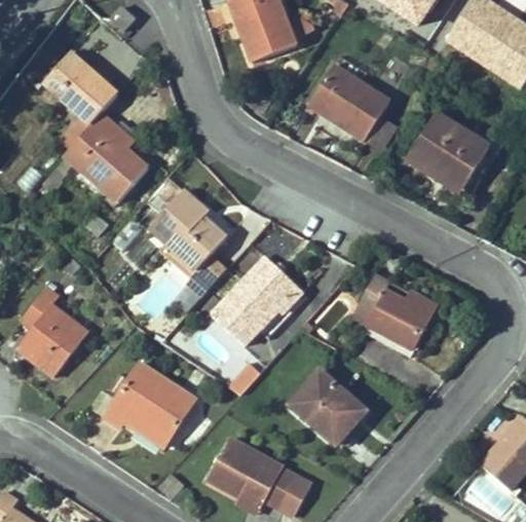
[(230,0),(235,14),(236,13),(254,60),(299,42),(296,37),(290,20),(283,0),(230,0)]
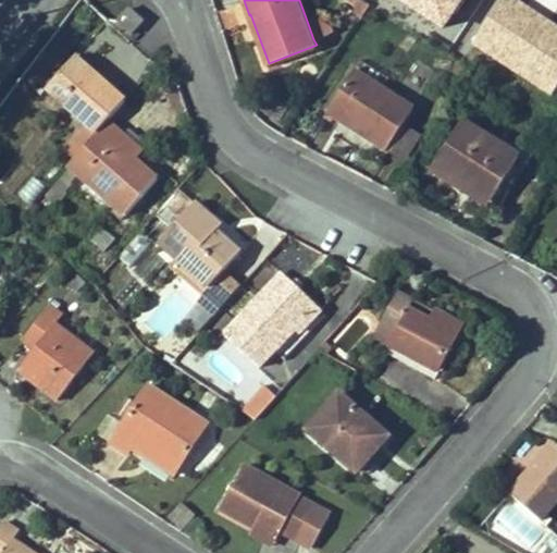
[(363,11),(370,1),(368,0),(351,0),(357,3),(355,5),(363,11)]
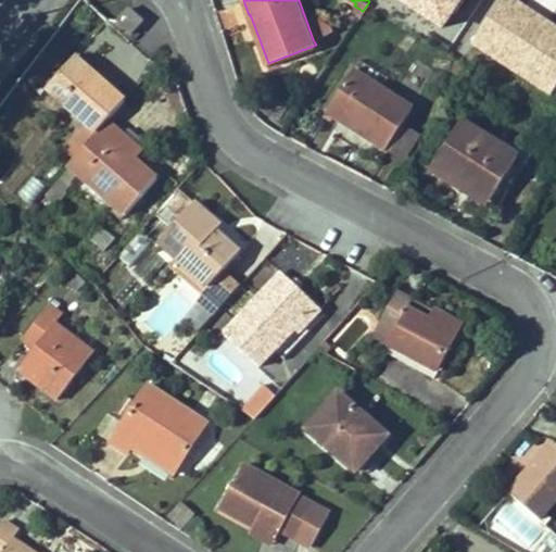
[(129,4),(117,17),(131,30),(143,17),(129,4)]
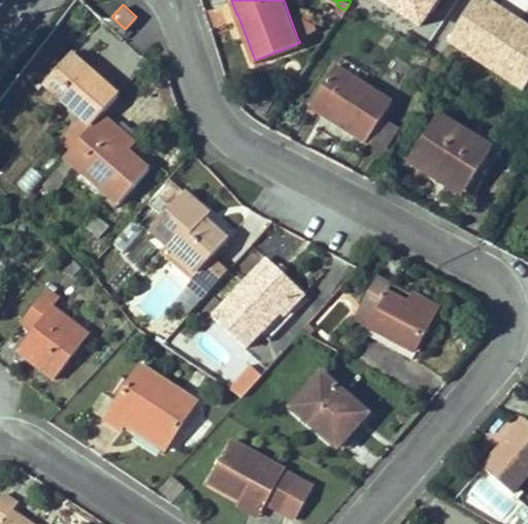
[(291,20),(297,37),(312,31),(318,25),(304,14),(291,20)]
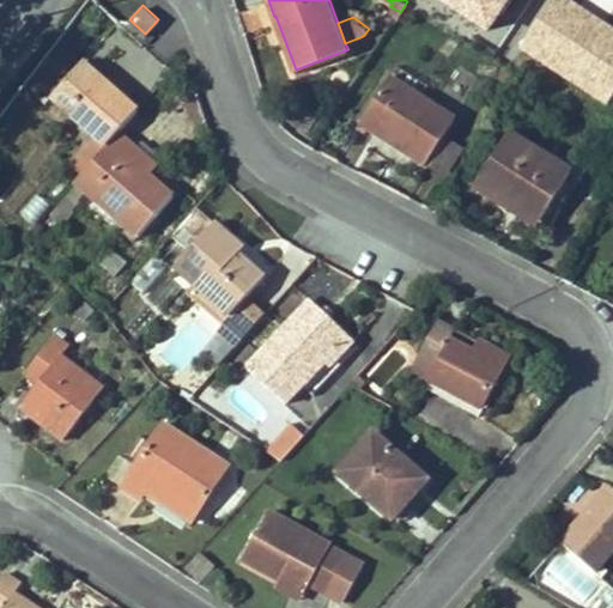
[(50,93),(107,143),(119,129),(138,107),(83,58),(50,93)]
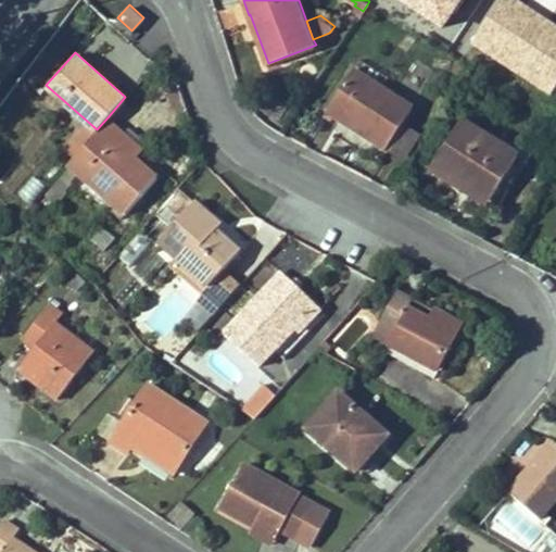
[(367,135),(386,147),(414,105),(353,66),(326,108),(346,121),(350,116),(370,130),(367,135)]
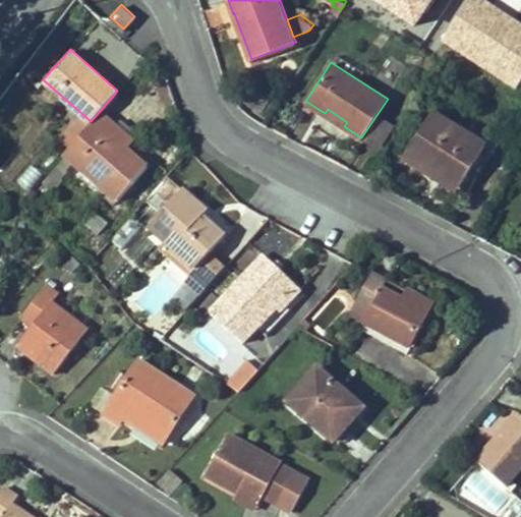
[(325,113),(344,126),(347,122),(328,109),(325,113)]
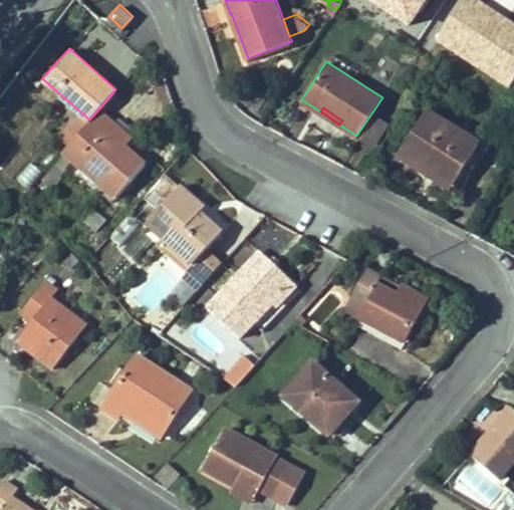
[(427,107),(399,153),(428,172),(432,165),(455,181),(480,143),(427,107)]
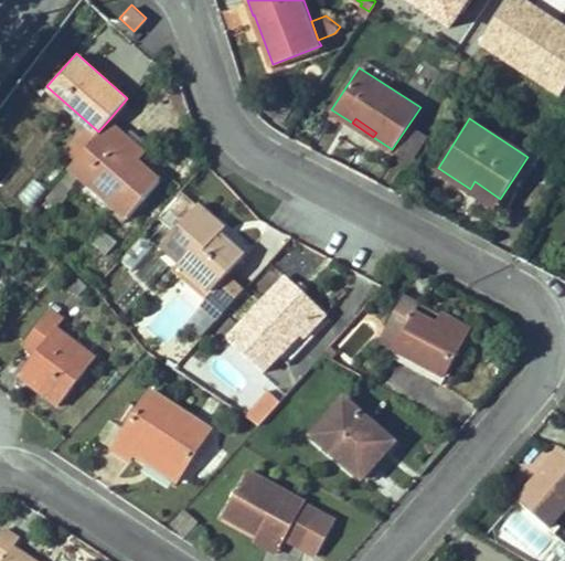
[(68,165),(128,215),(160,178),(138,159),(141,156),(123,140),(127,135),(109,119),(98,131),(68,165)]
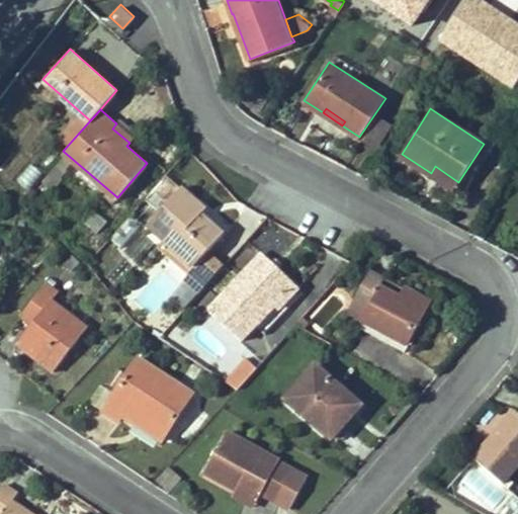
[(134,139),(116,123),(112,129),(130,143),(134,139)]
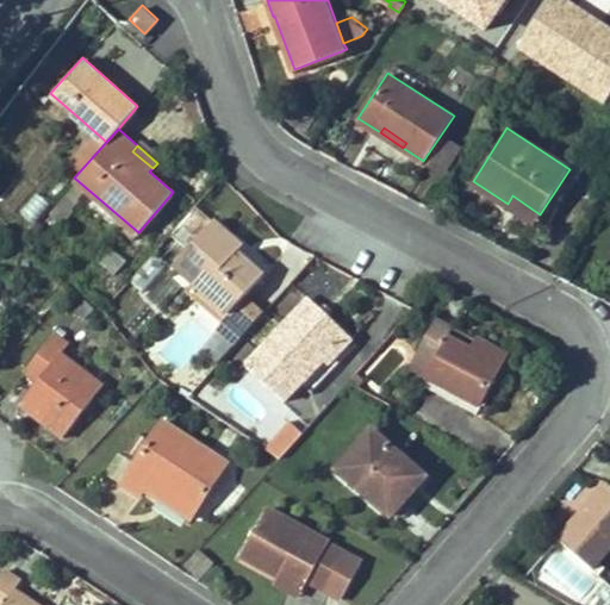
[(535,222),(540,214),(512,195),(508,204),(535,222)]
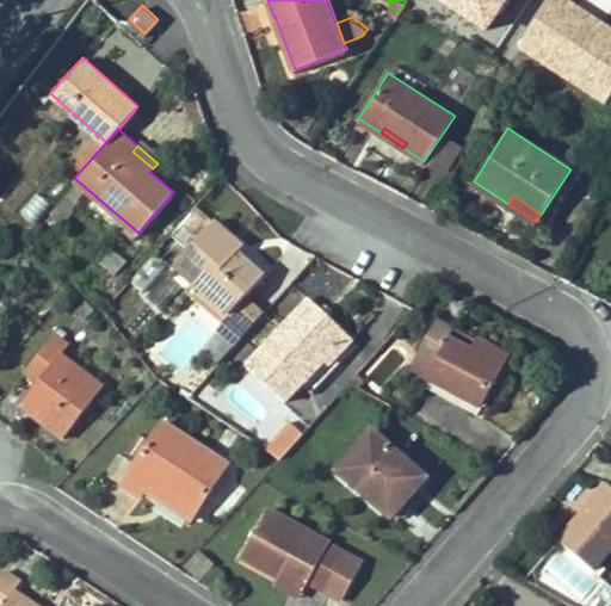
[(174,263),(229,313),(246,294),(264,273),(239,251),(244,245),(214,218),(174,263)]
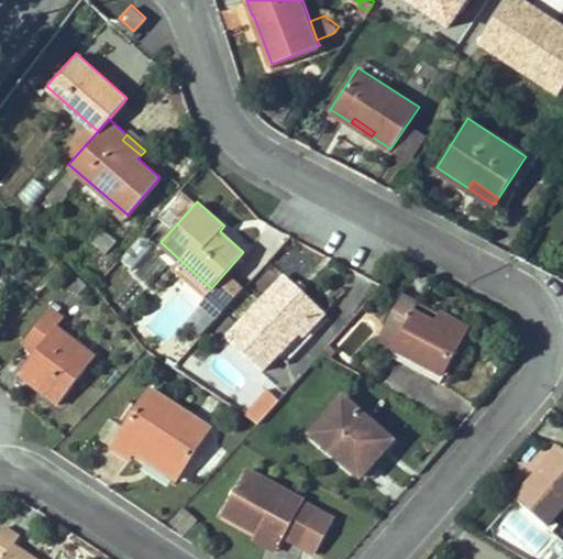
[(243,286),(227,271),(211,288),(228,303),(243,286)]
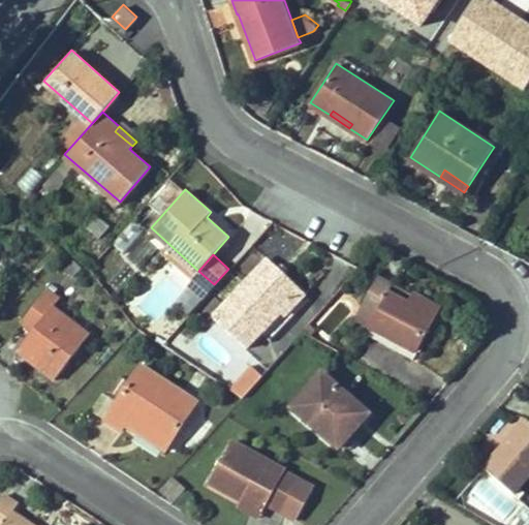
[(213,313),(248,346),(280,310),(302,287),(268,255),(213,313)]
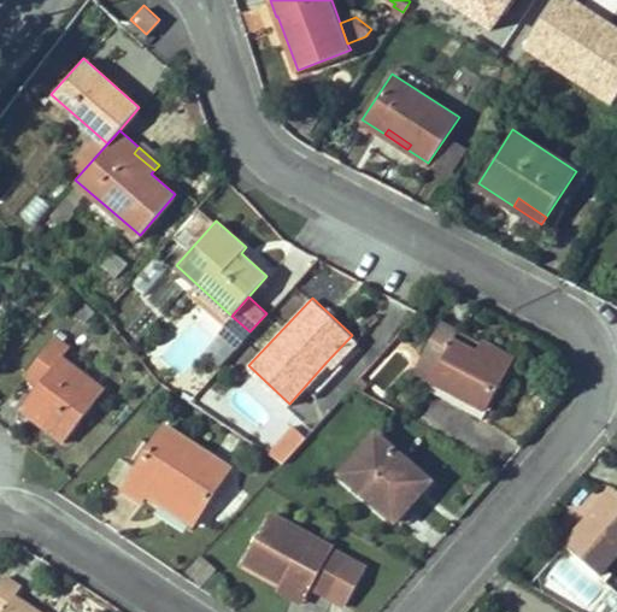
[(430,378),(487,409),(515,357),(482,339),(476,349),(453,337),(458,329),(440,319),(423,352),(440,362),(430,378)]
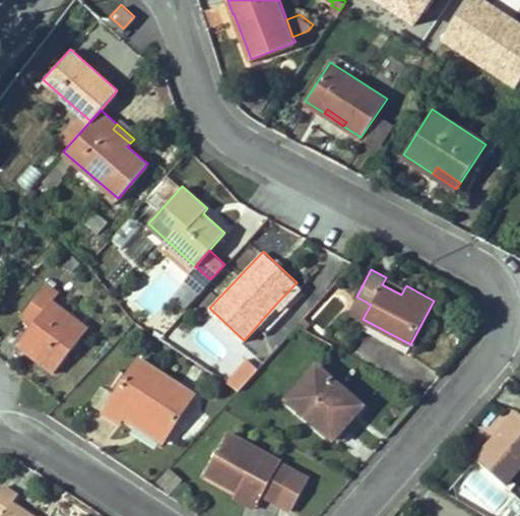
[(16,343),(54,371),(88,326),(53,299),(58,291),(46,281),(20,314),(31,322),(16,343)]
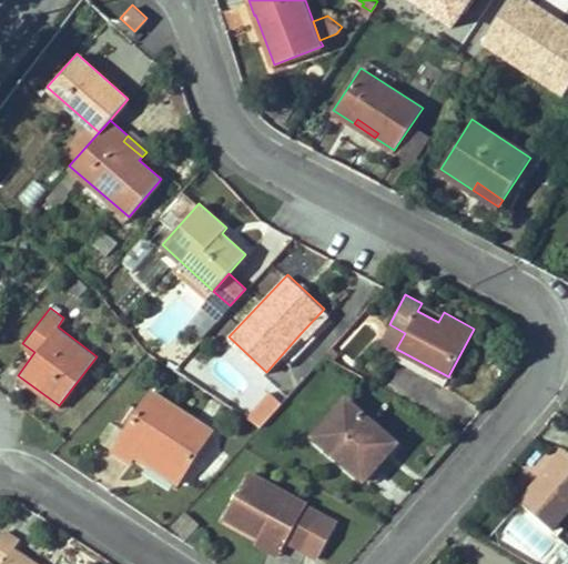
[(324,309),(301,333),(306,339),(330,313),(324,309)]
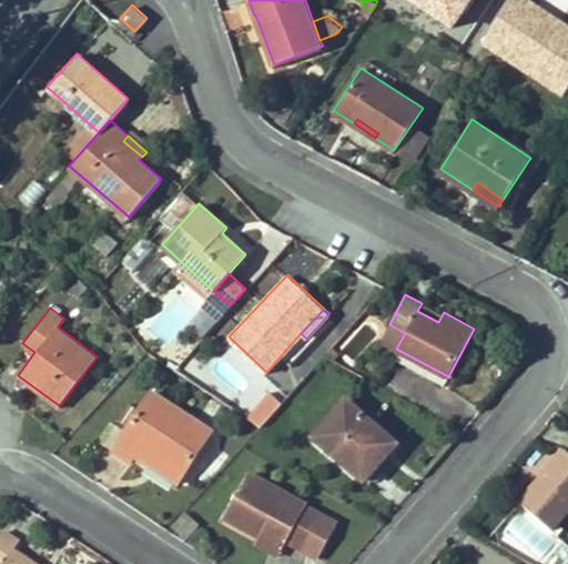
[(405,333),(389,324),(381,340),(396,349),(405,333)]
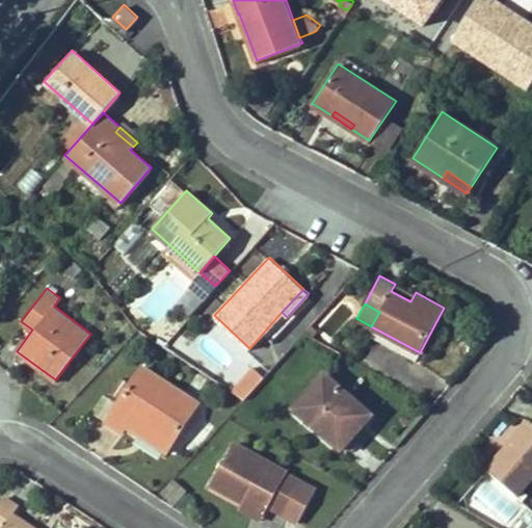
[(251,363),(231,387),(244,397),(264,373),(251,363)]
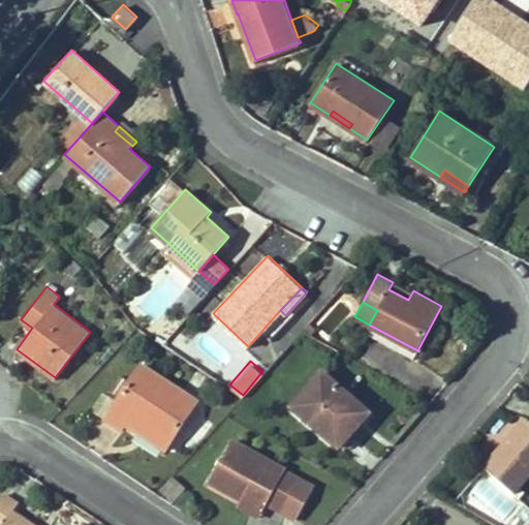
[(197,399),(142,364),(105,418),(121,427),(125,422),(164,448),(197,399)]
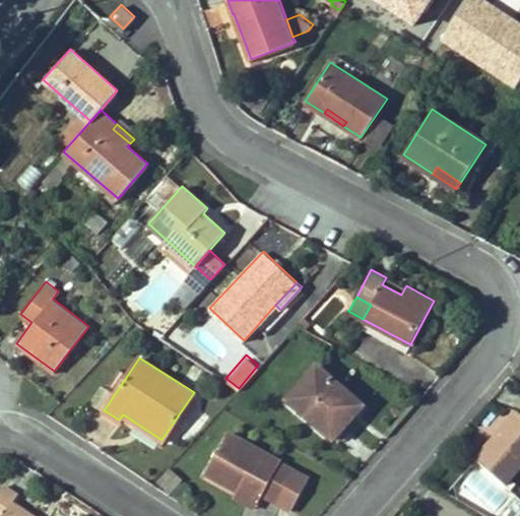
[(333,439),(347,422),(344,418),(358,402),(360,400),(317,364),(286,398),(333,439)]
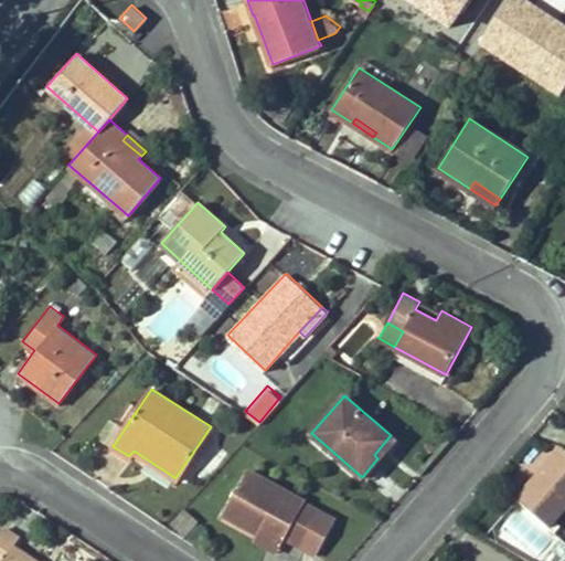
[(382,463),(397,445),(388,437),(374,455),(377,458),(382,463)]
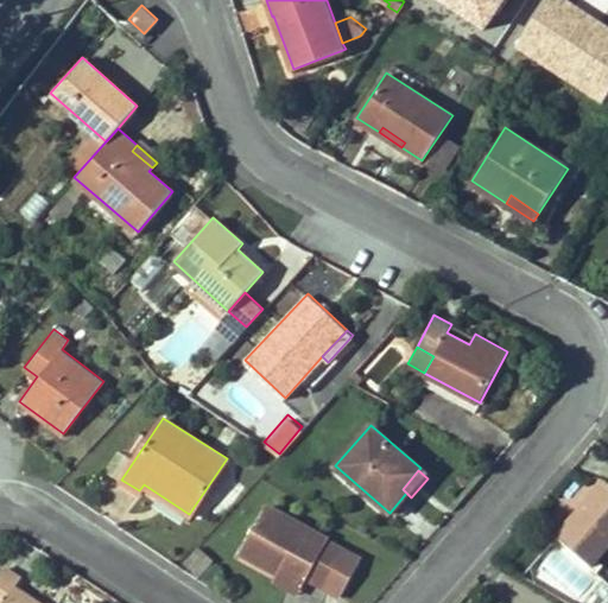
[(556,534),(590,564),(607,544),(607,480),(606,478),(556,534)]
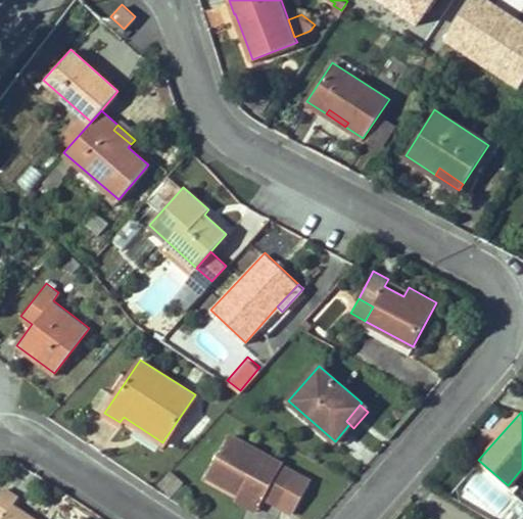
[(206,475),(238,492),(242,484),(264,497),(279,504),(296,471),(282,464),(283,462),(229,433),(206,475)]
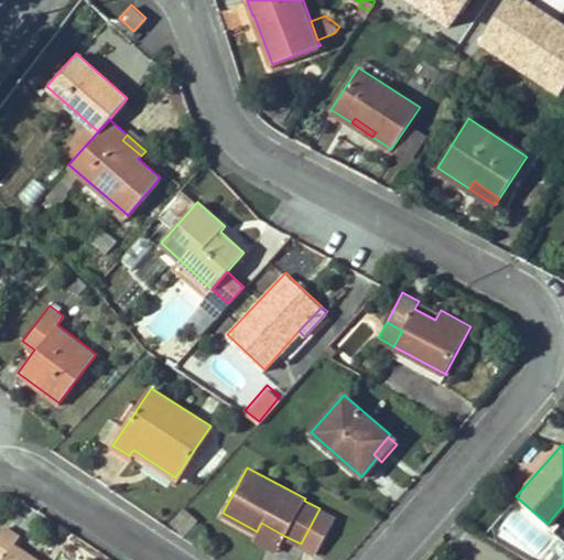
[(277,550),(284,536),(261,523),(257,531),(253,537),(277,550)]
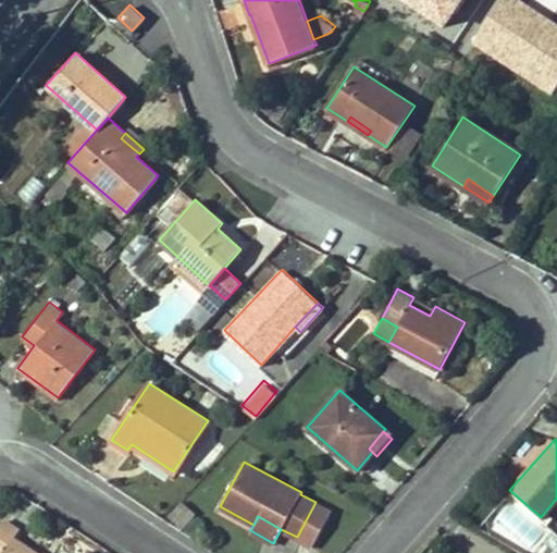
[(0,524),(0,552),(37,552),(14,537),(20,529),(3,518),(0,524)]
